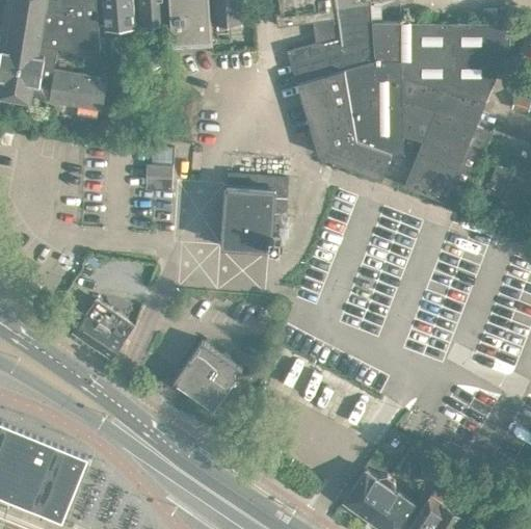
[(14,0),(5,50),(2,49),(0,61),(0,76),(1,77),(0,82),(0,95),(29,100),(30,97),(48,100),(57,47),(100,48),(96,2),(96,0),(14,0)]
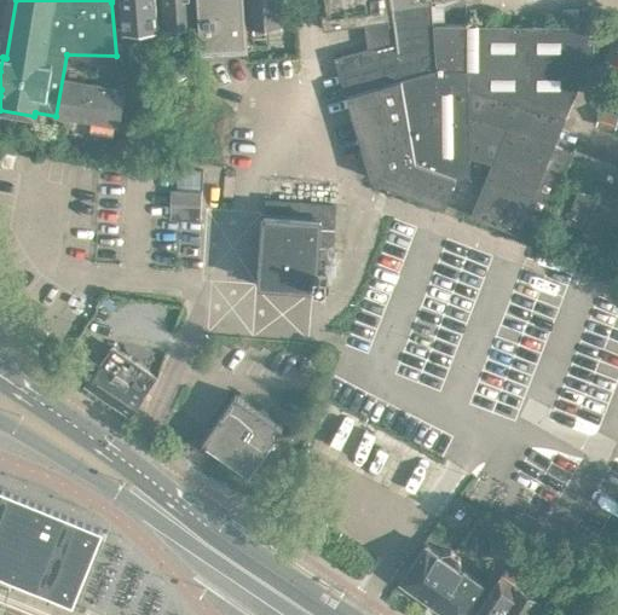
[(120,0),(123,30),(157,28),(154,0),(120,0)]
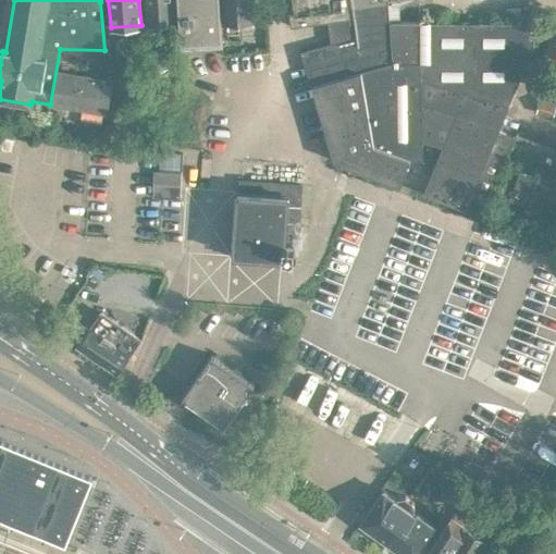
[(145,0),(147,27),(173,24),(171,0),(145,0)]
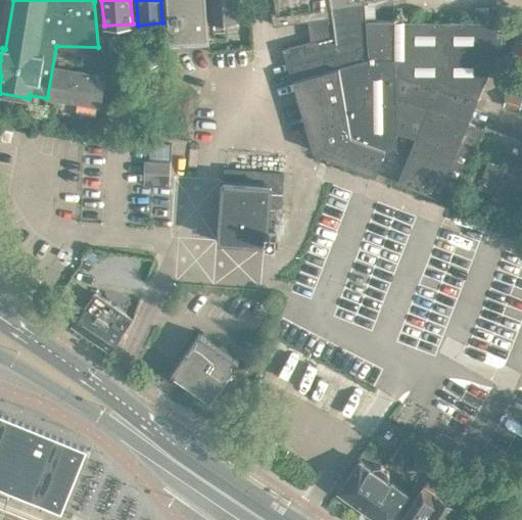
[(204,0),(165,0),(169,48),(207,46),(204,0)]
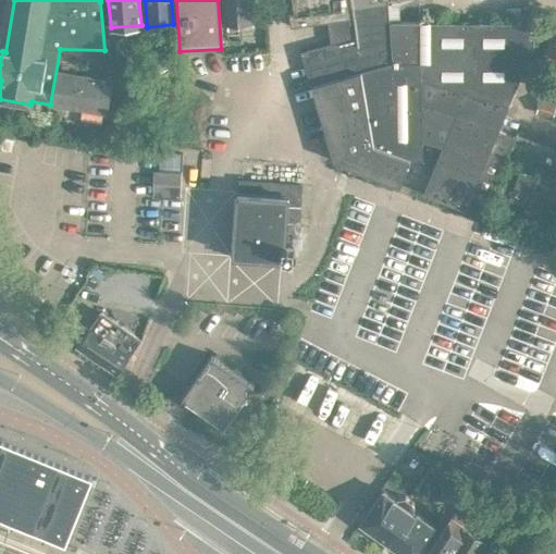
[(221,0),(223,25),(254,23),(251,0),(221,0)]
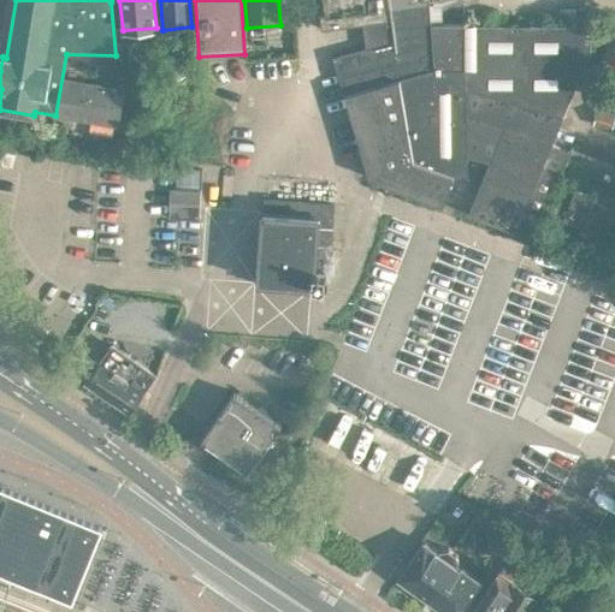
[(320,31),(362,27),(390,23),(386,0),(317,0),(319,13),(318,13),(320,31)]
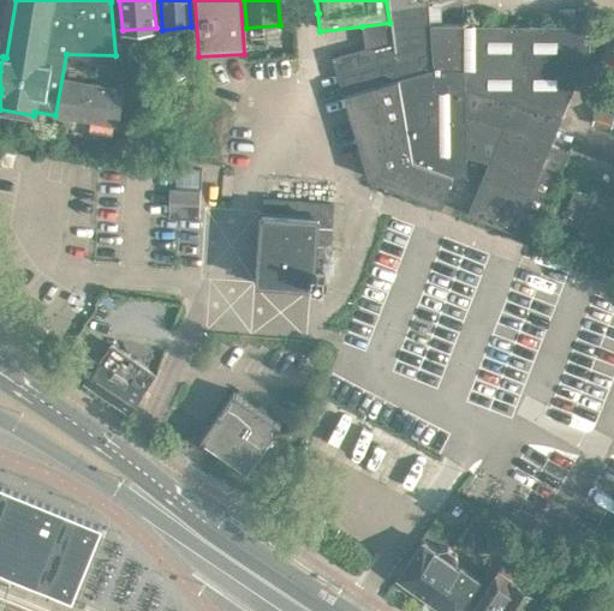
[(429,0),(386,0),(389,23),(362,27),(364,51),(332,60),(343,96),(344,96),(368,180),(441,207),(452,178),(465,175),(465,154),(464,89),(464,27),(429,27),(427,4),(430,4),(429,0)]
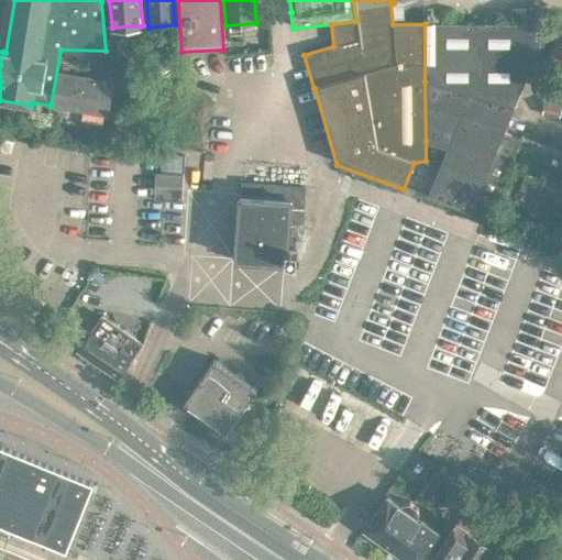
[(425,81),(514,109),(539,48),(539,25),(425,24),(425,81)]
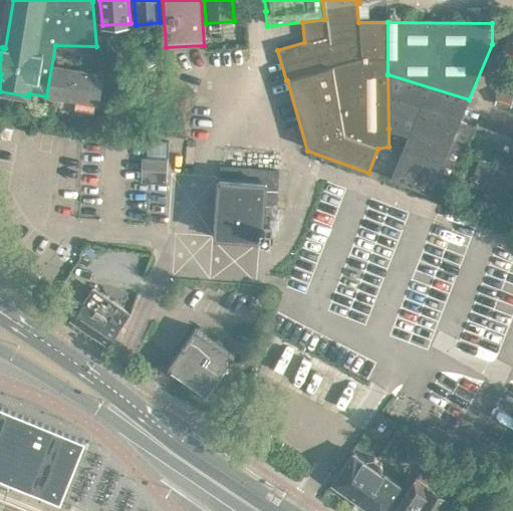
[(512,23),(510,23),(498,65),(505,67),(509,53),(512,54),(512,23)]
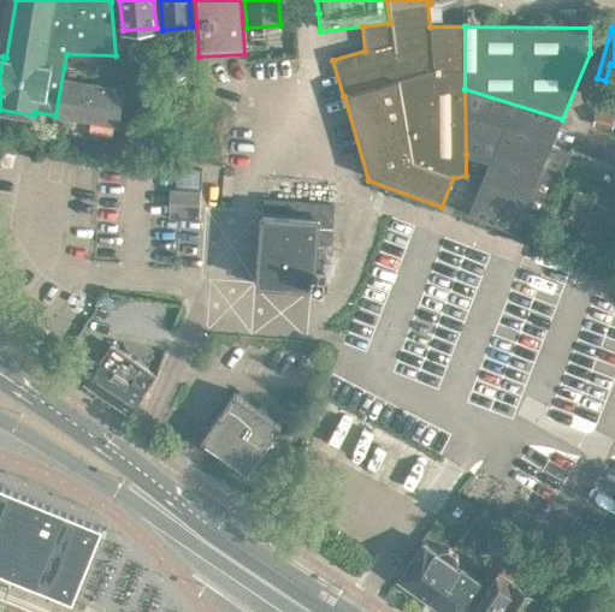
[(161,63),(166,82),(185,77),(181,59),(161,63)]
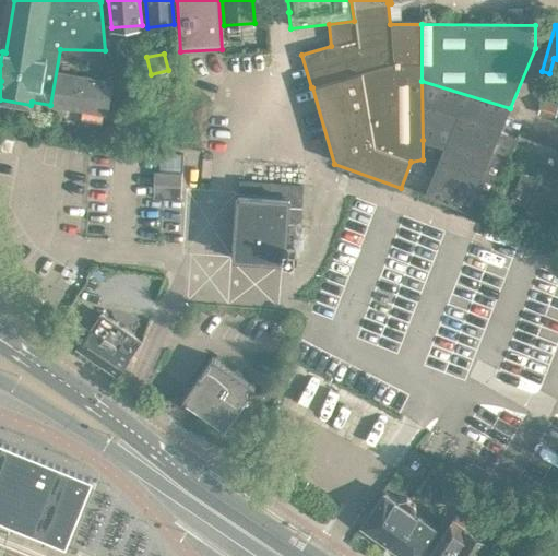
[(51,107),(106,117),(111,83),(57,74),(51,107)]
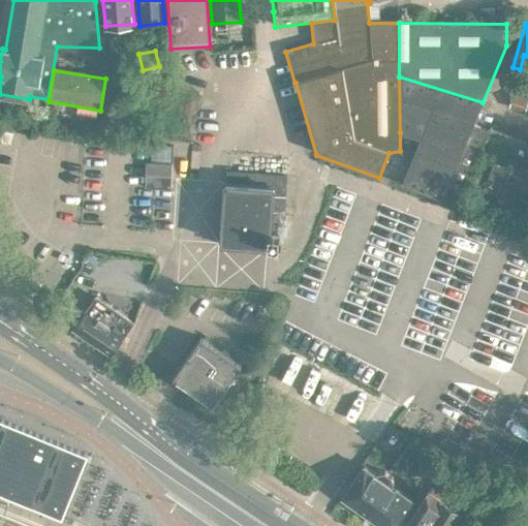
[(110,76),(107,85),(120,87),(122,79),(110,76)]
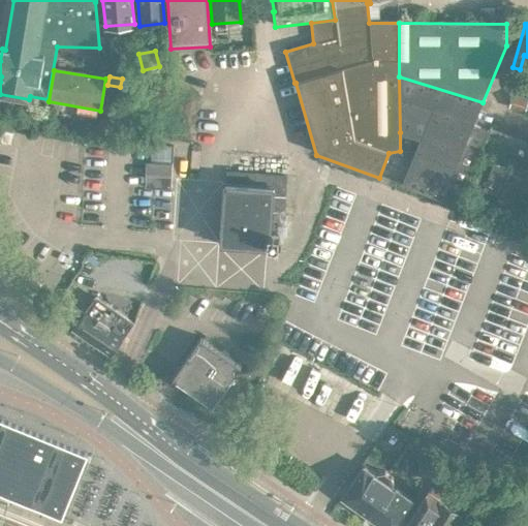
[(399,76),(400,132),(420,141),(401,186),(457,207),(488,132),(472,126),(483,102),(399,76)]
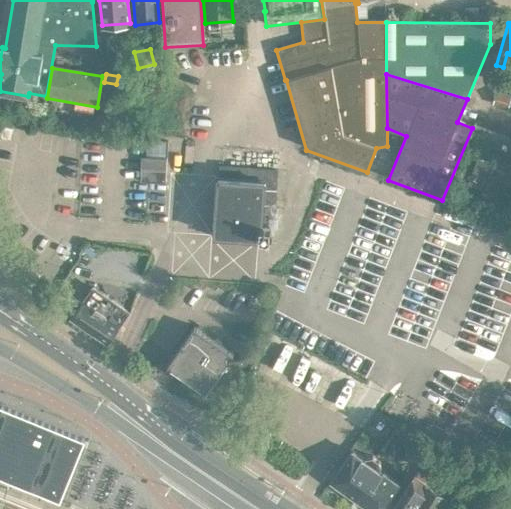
[(492,106),(507,110),(510,99),(495,94),(492,106)]
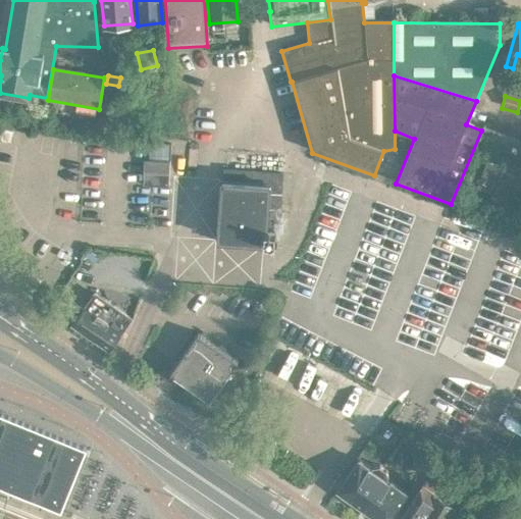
[(474,148),(484,152),(492,132),(483,127),(474,148)]
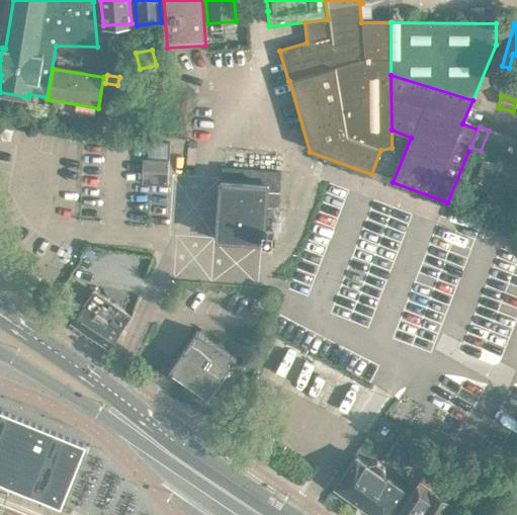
[(481,151),(490,155),(499,135),(489,131),(481,151)]
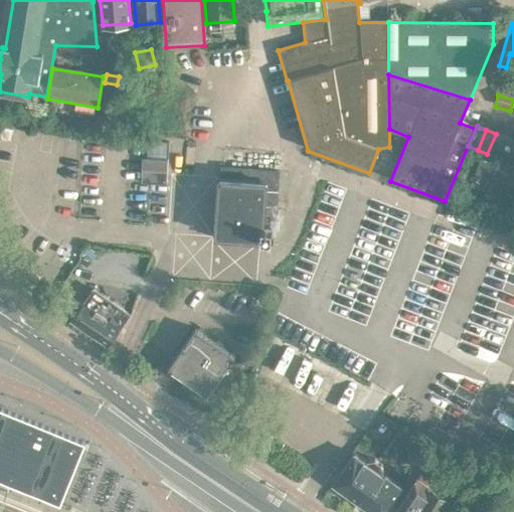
[(487,154),(497,158),(505,138),(496,134),(487,154)]
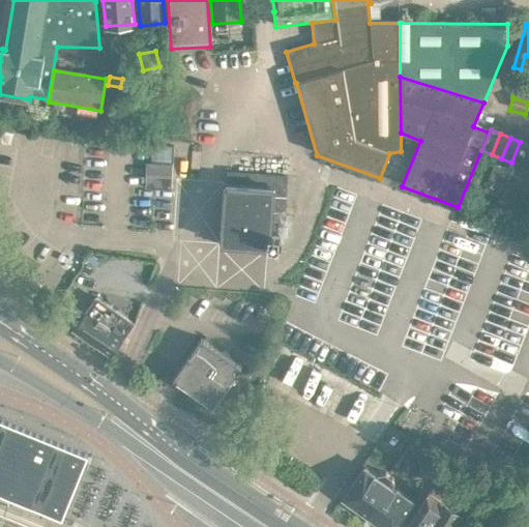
[(511,163),(521,167),(528,146),(528,145),(520,142),(511,163)]
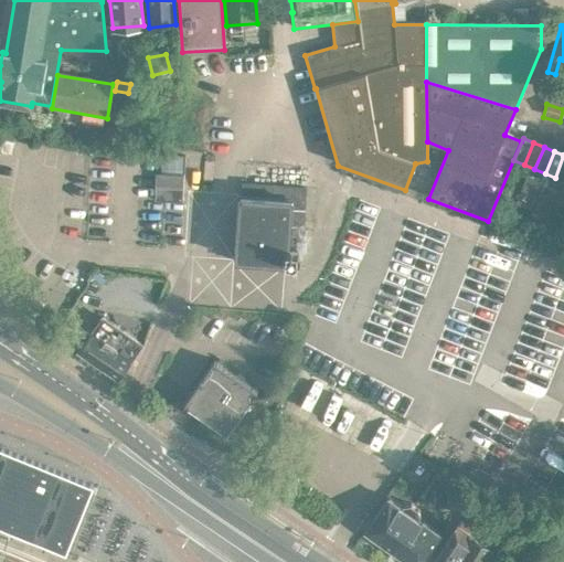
[(155,176),(153,203),(181,204),(183,158),(161,157),(160,176),(155,176)]
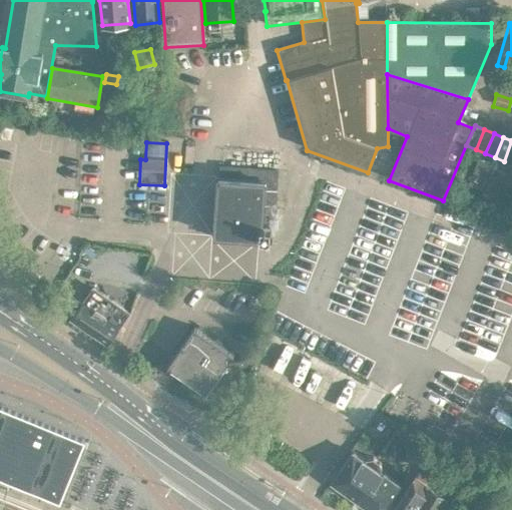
[(480,190),(485,177),(511,188),(511,171),(491,162),(490,166),(477,161),(468,185),(480,190)]
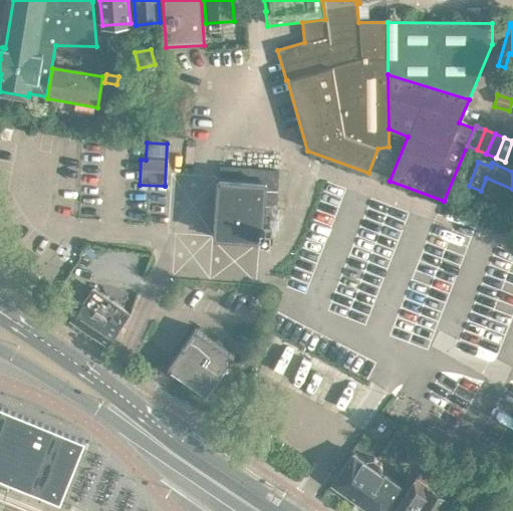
[(215,240),(217,239),(261,242),(261,239),(270,239),(271,227),(273,227),(277,173),(220,169),(219,179),(218,179),(217,179),(217,180),(216,180),(217,181),(219,181),(218,193),(217,193),(216,193),(216,194),(215,195),(216,195),(217,196),(218,196),(217,207),(216,207),(215,208),(215,209),(216,210),(217,210),(216,222),(215,222),(214,222),(214,223),(214,224),(215,224),(216,224),(215,236),(213,237),(213,239),(215,240)]
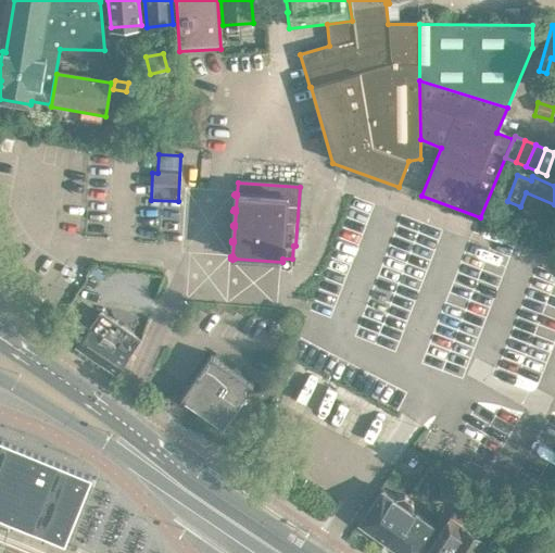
[(77,348),(78,349),(78,347),(109,368),(110,367),(116,373),(115,374),(116,375),(139,341),(100,314),(77,348)]
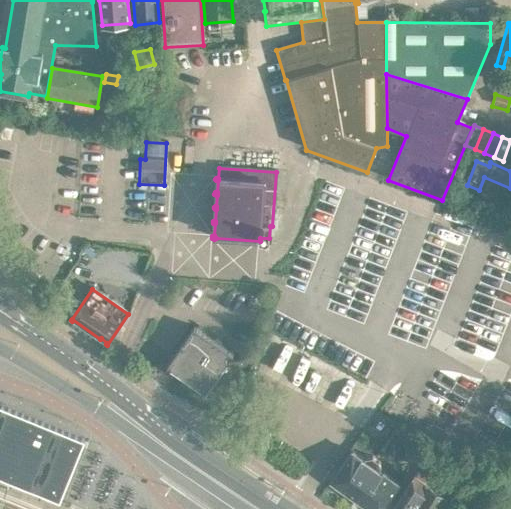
[(60,297),(55,304),(68,314),(74,306),(60,297)]
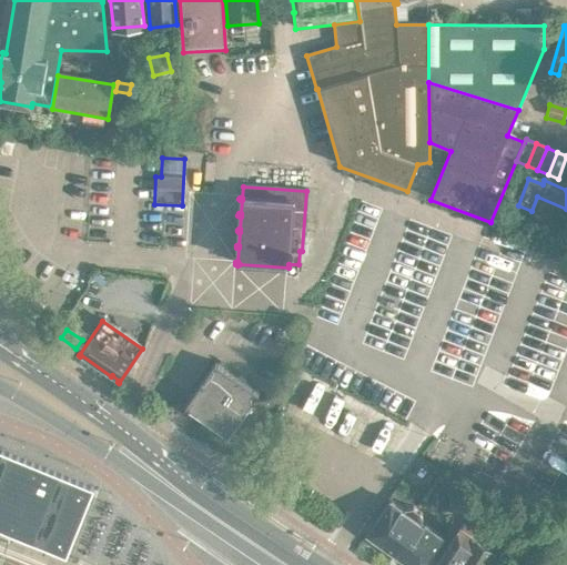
[(188,407),(189,411),(188,411),(228,439),(232,433),(246,443),(276,400),(251,404),(250,396),(257,395),(257,394),(214,364),(184,407),(184,409),(188,407)]
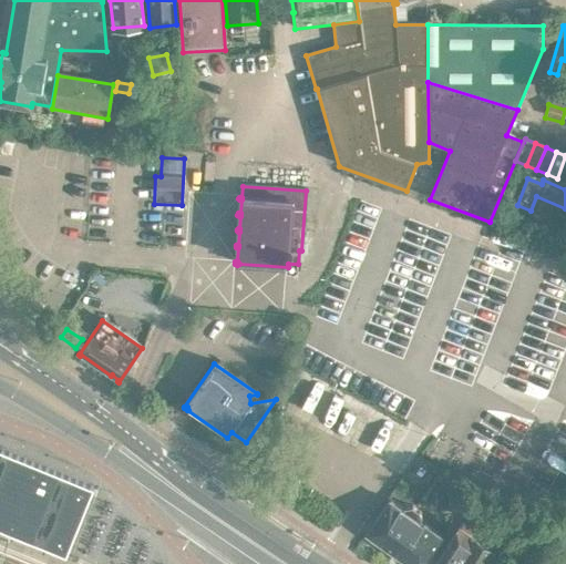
[(0,531),(65,557),(93,490),(0,451),(0,531)]
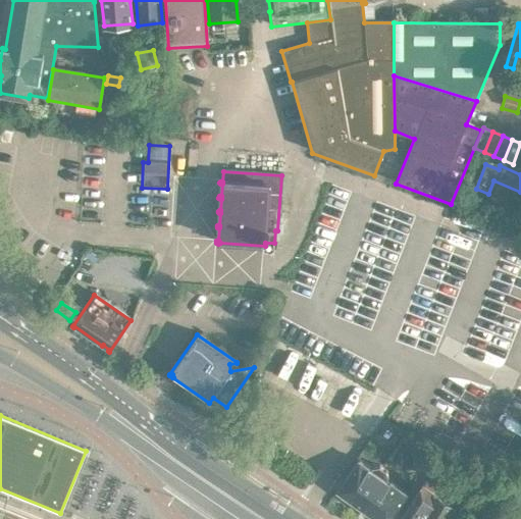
[(337,491),(376,518),(387,518),(406,494),(386,480),(387,479),(386,473),(377,467),(371,468),(370,469),(358,461),(337,491)]
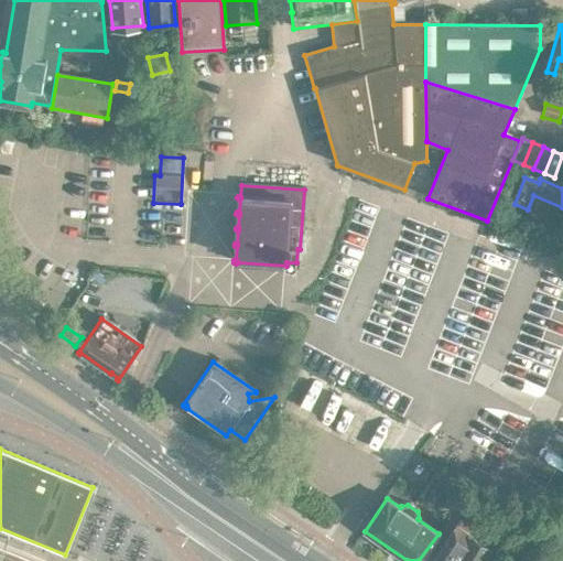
[(478,560),(488,546),(473,536),(479,526),(464,516),(434,560),(478,560)]
